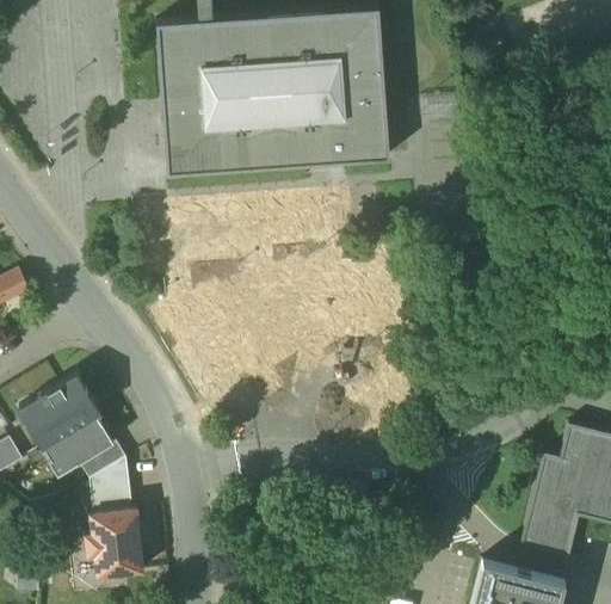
[(196,0),(198,23),(155,26),(166,172),(333,160),(332,142),(343,142),(344,165),(389,161),(378,11),(213,23),(210,0),(196,0)]
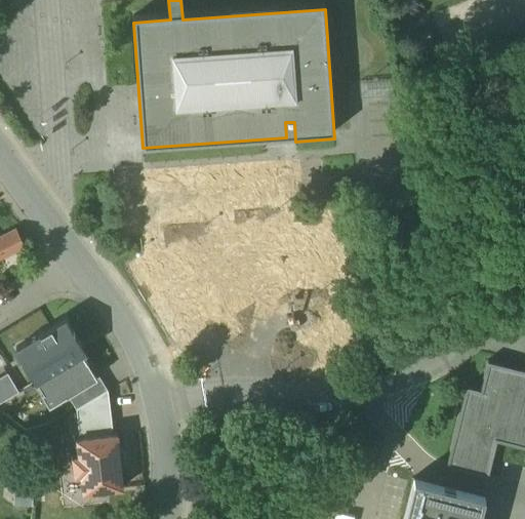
[(15,237),(0,244),(0,264),(24,252),(15,237)]
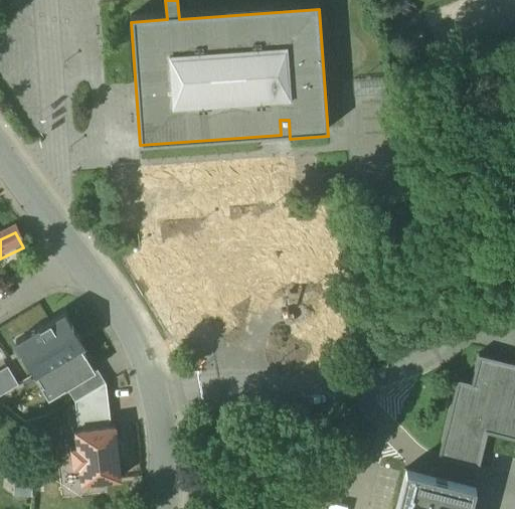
[(64,318),(15,347),(35,380),(36,380),(80,353),(75,344),(78,342),(64,318)]
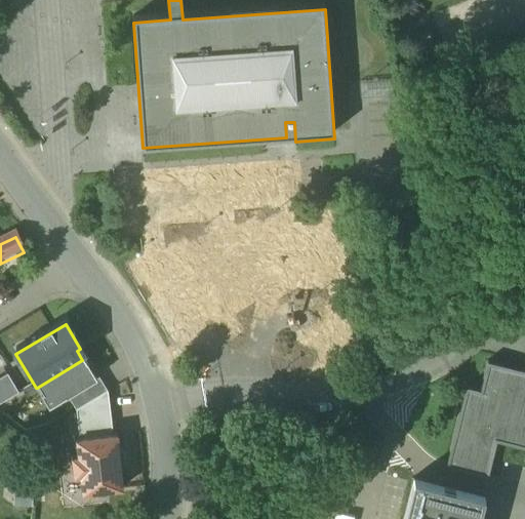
[(82,360),(37,388),(45,400),(51,396),(58,407),(96,384),(86,367),(82,360)]
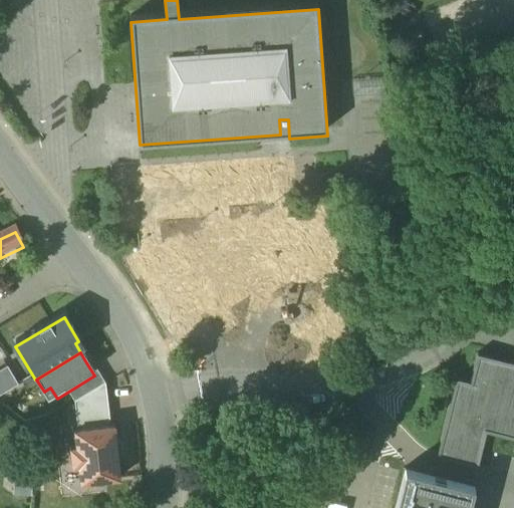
[(513,368),(478,359),(471,388),(457,385),(438,459),(437,463),(478,473),(487,438),(513,445),(513,368)]
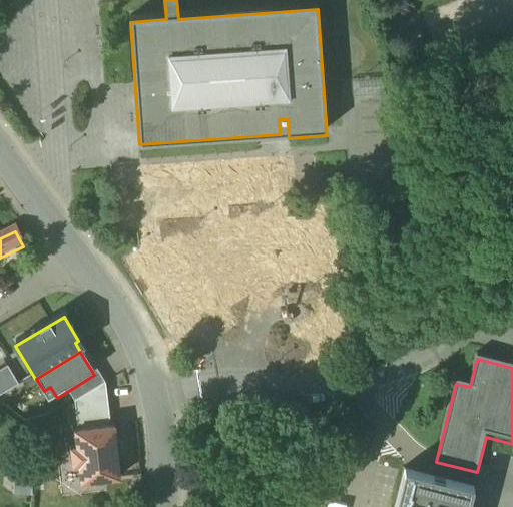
[(469,506),(473,490),(404,472),(395,506),(469,506)]
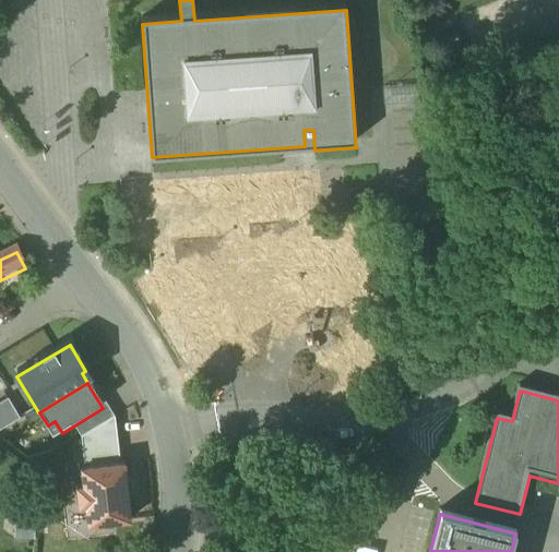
[(36,543),(36,524),(16,524),(16,543),(36,543)]
